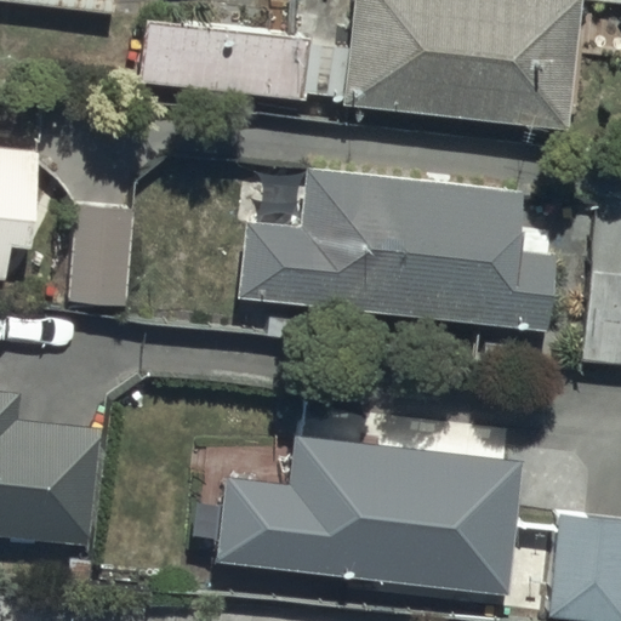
[(228,0),(143,0),(138,62),(301,77),(307,6),(228,0)]
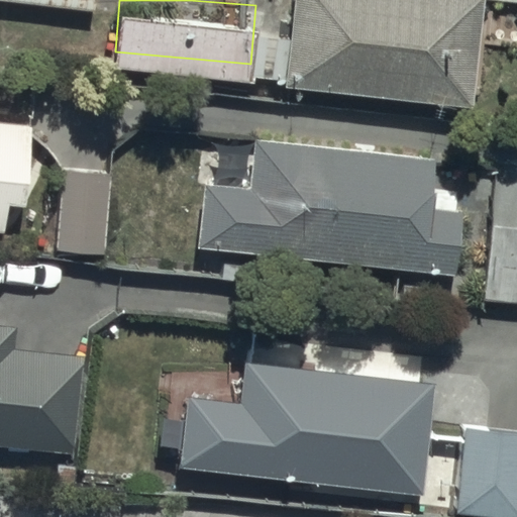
[(292,0),(287,66),(472,82),(479,0),(292,0)]
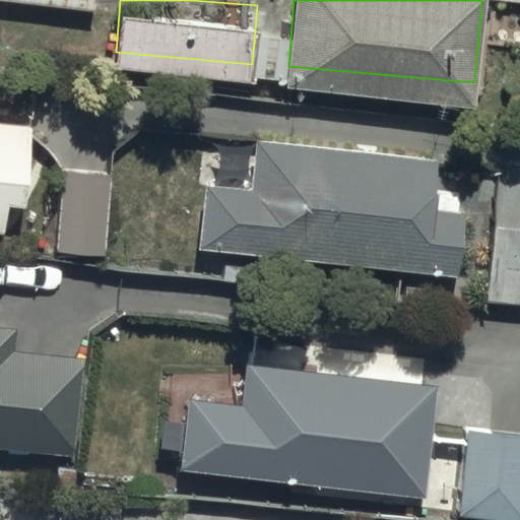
[(0,95),(0,214),(5,214),(7,182),(25,184),(33,99),(0,95)]
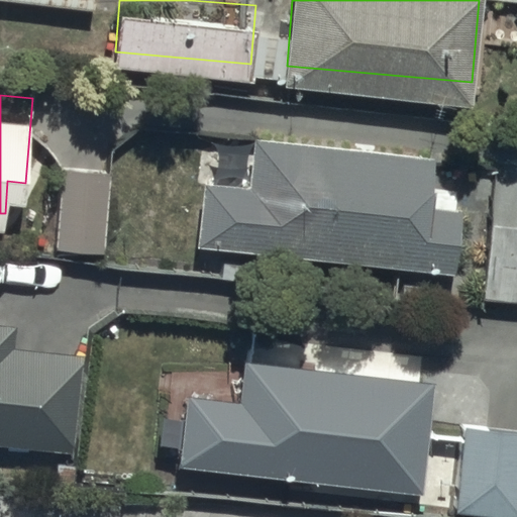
[(202,166),(199,234),(457,254),(462,189),(434,187),(438,139),(252,124),(249,170),(202,166)]
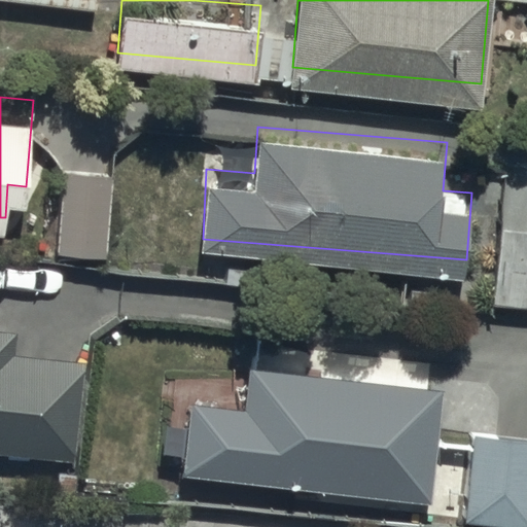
[(113,157),(62,155),(58,240),(110,243),(113,157)]
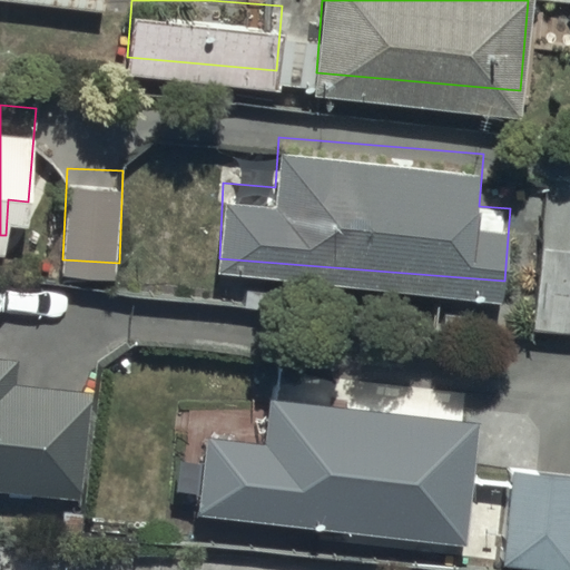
[(569,234),(541,233),(534,315),(569,318),(569,234)]
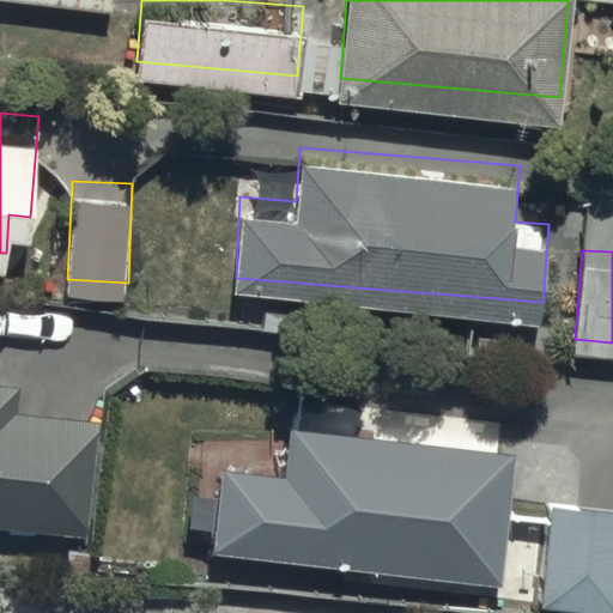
[(0,530),(85,541),(98,424),(17,414),(19,390),(0,387),(0,530)]
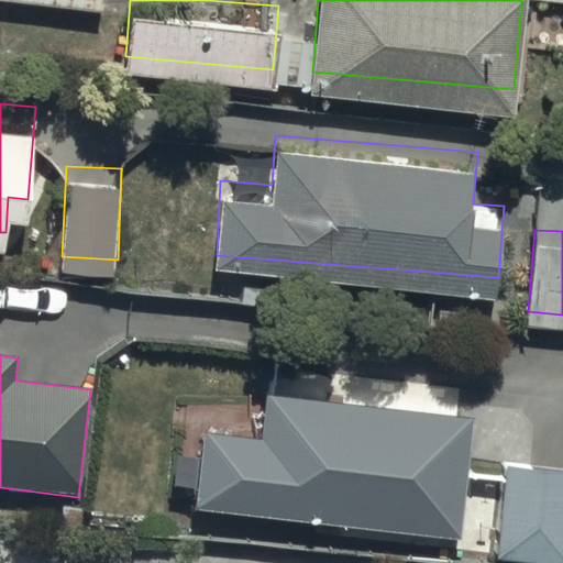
[(207,435),(197,510),(461,540),(476,421),(268,396),(263,443),(207,435)]
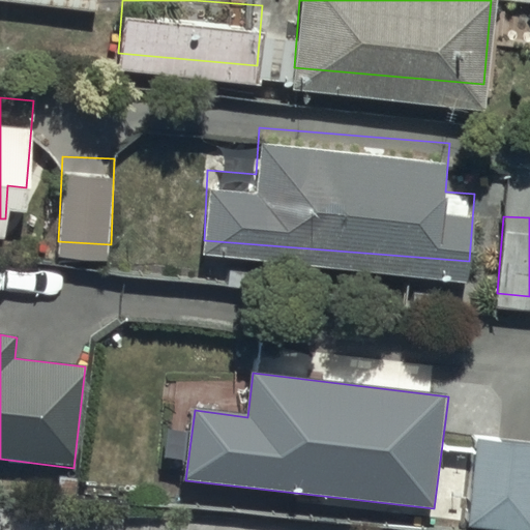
[(529,433),(470,431),(466,520),(529,522),(529,433)]
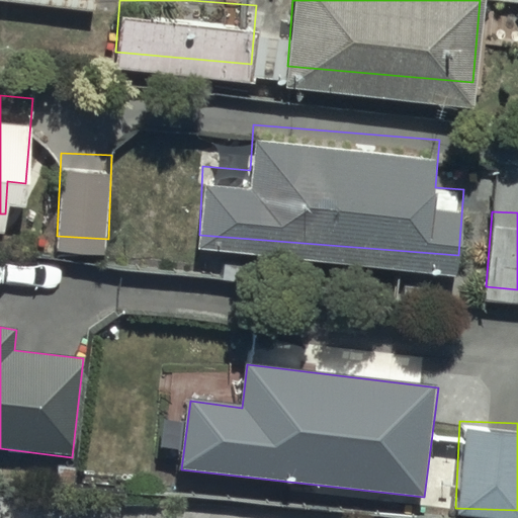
All buildings are outlined.
